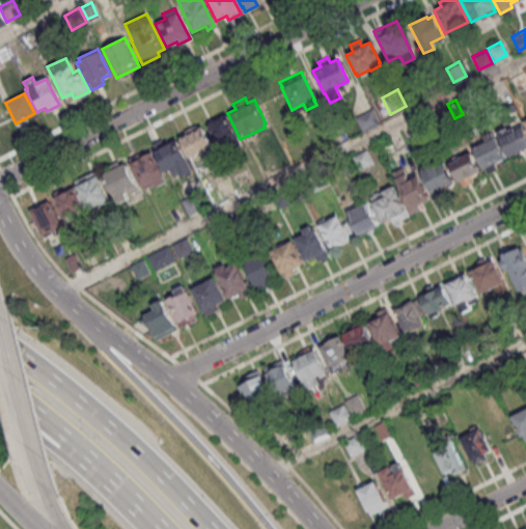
[(353,118),(360,132),(378,122),(370,109),(353,118)]
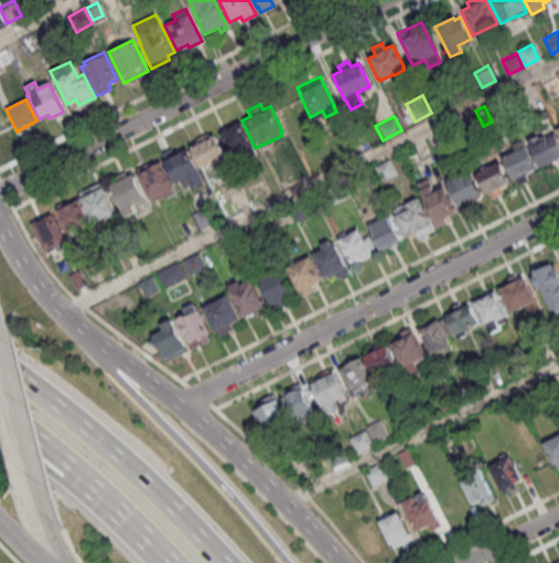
[(217,134),(233,166),(249,157),(247,151),(254,148),(239,121),(217,134)]
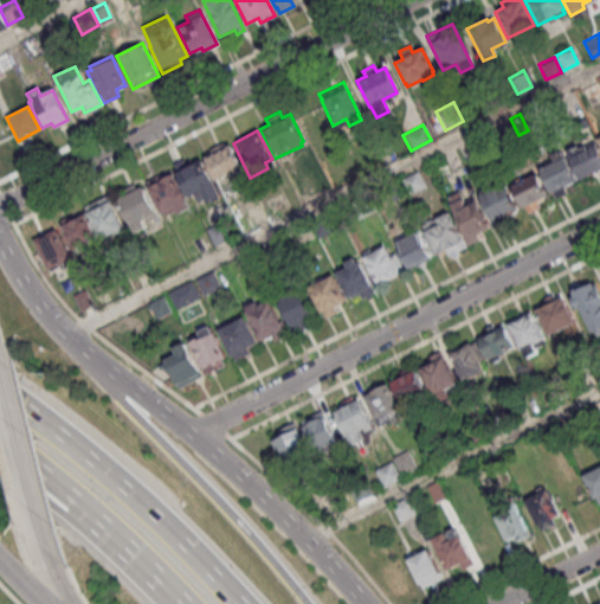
[(565,152),(579,180),(599,169),(599,158),(592,141),(576,148),(575,147),(565,152)]
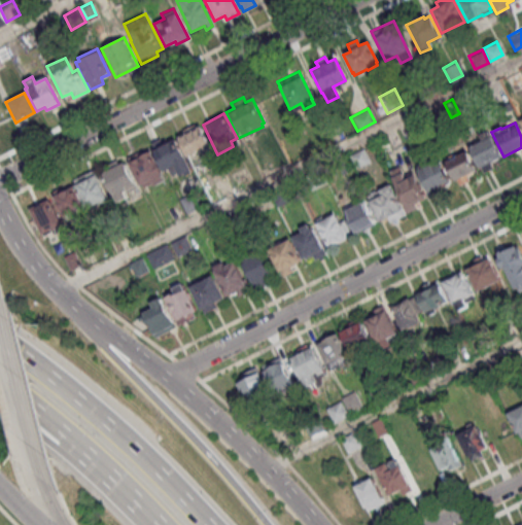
[(177,137),(183,134),(180,130),(193,124),(195,128),(200,126),(211,148),(199,154),(197,151),(186,156),(177,137)]
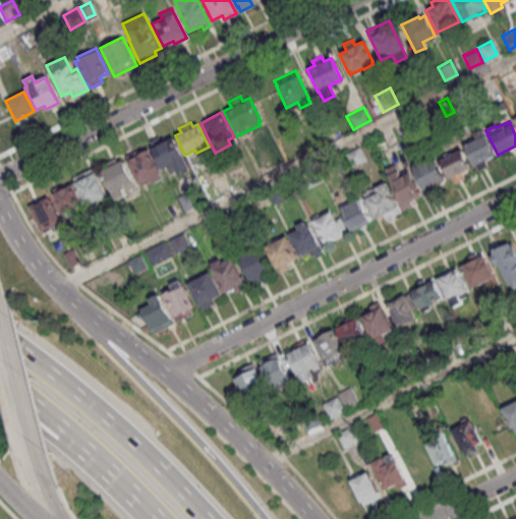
[(462,147),(472,167),(474,167),(476,171),(485,167),(483,162),(495,157),(484,135),(482,136),(479,130),(473,133),(476,140),(462,147)]
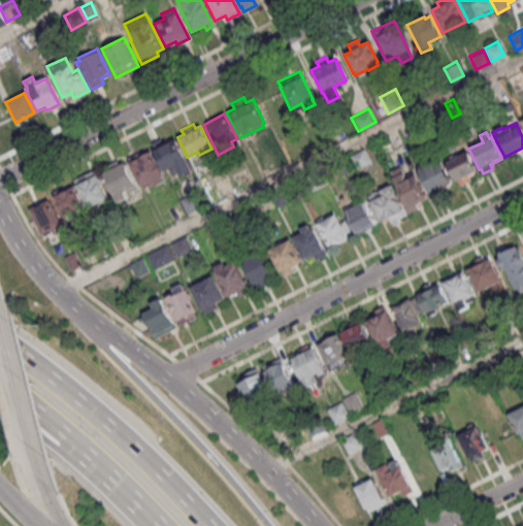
[(152,151),(162,172),(167,169),(170,175),(176,172),(178,177),(191,171),(174,138),(162,144),(158,138),(150,142),(154,150),(152,151)]
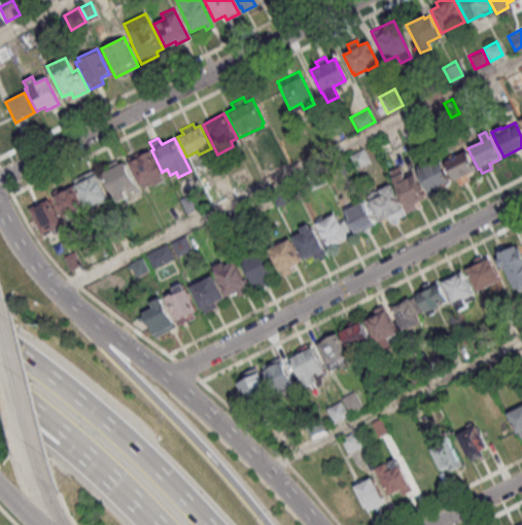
[(347,154),(353,168),(368,161),(360,147),(347,154)]
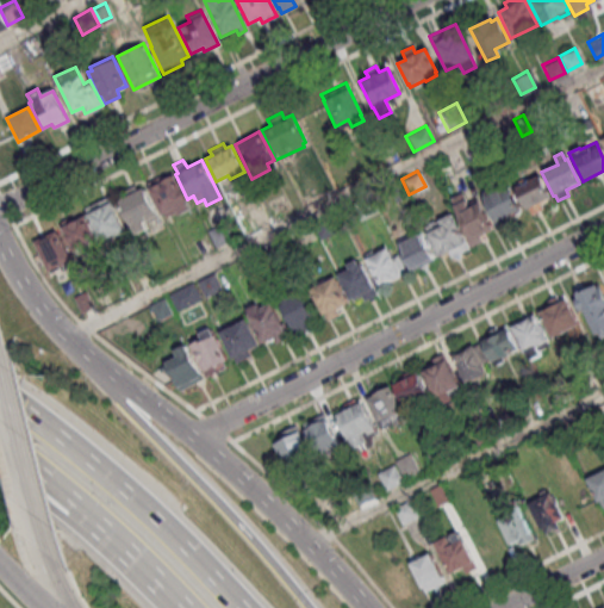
[(144,182),(160,213),(162,212),(163,216),(174,211),(176,216),(188,210),(187,208),(190,206),(180,187),(179,188),(172,175),(159,181),(157,177),(144,182)]
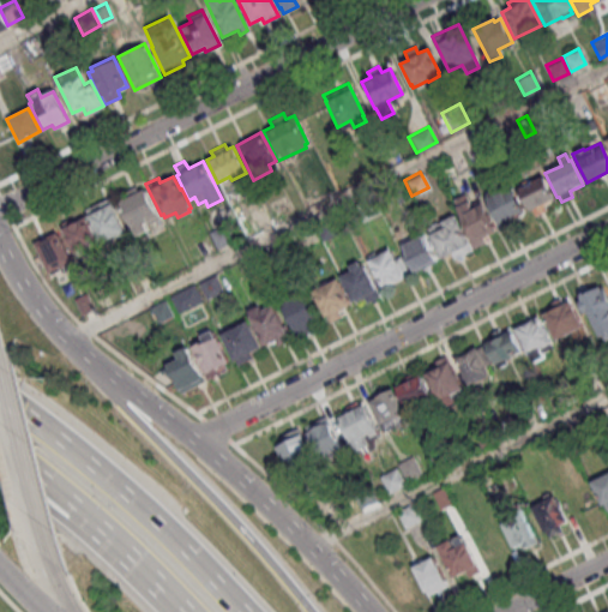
[(518,190),(531,216),(542,211),(540,207),(553,199),(541,178),(518,190)]
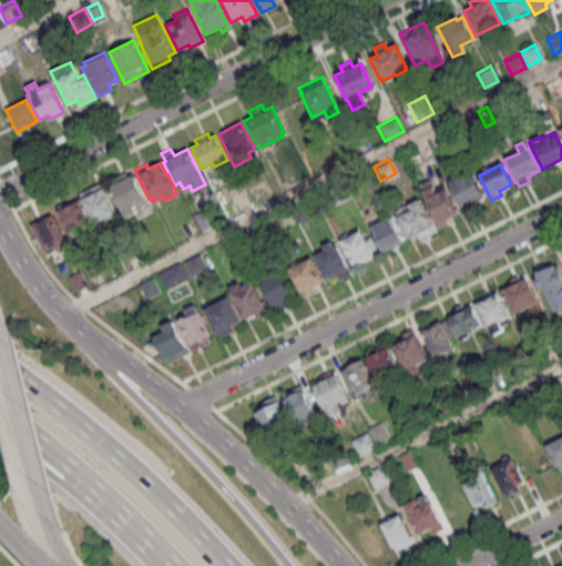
[(369,169),(376,182),(366,188),(359,174),(369,169)]
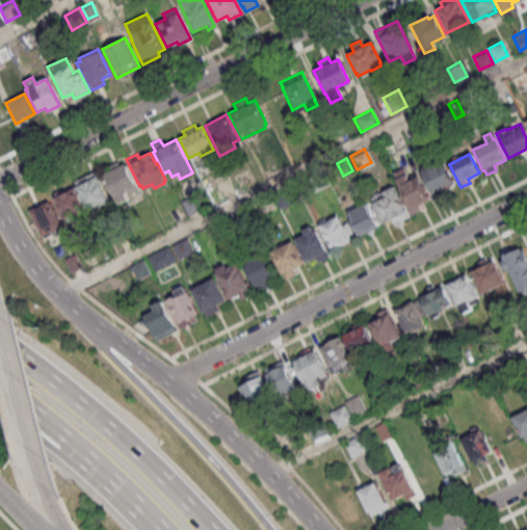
[(102,176),(116,205),(126,200),(123,194),(128,192),(129,193),(136,190),(124,164),(119,166),(115,161),(107,165),(110,171),(102,176)]
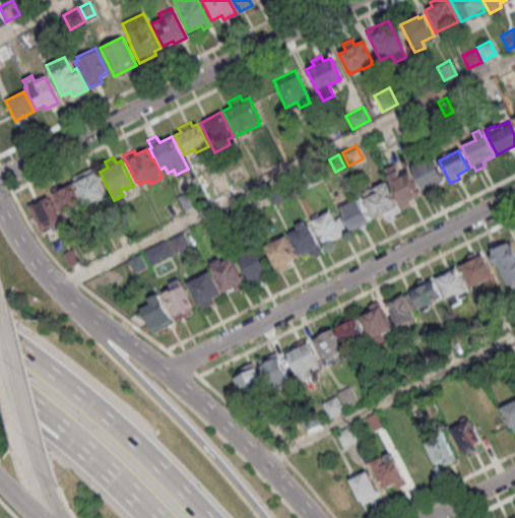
[(410,168),(425,198),(434,193),(431,187),(443,181),(432,157),(419,164),(417,162),(411,165),(412,167),(410,168)]
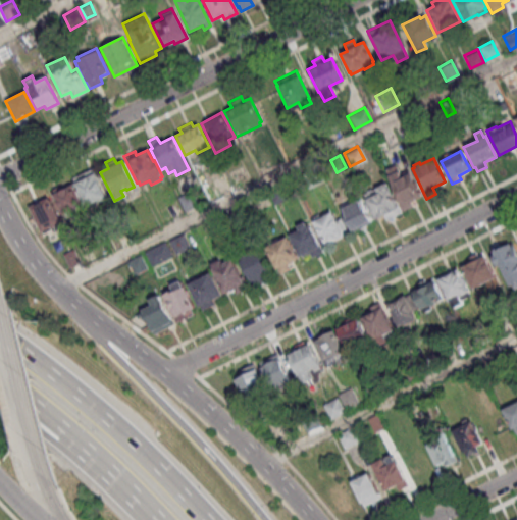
[(383,169),(391,186),(389,184),(401,210),(410,206),(408,203),(420,198),(406,167),(398,171),(394,164),(383,169)]
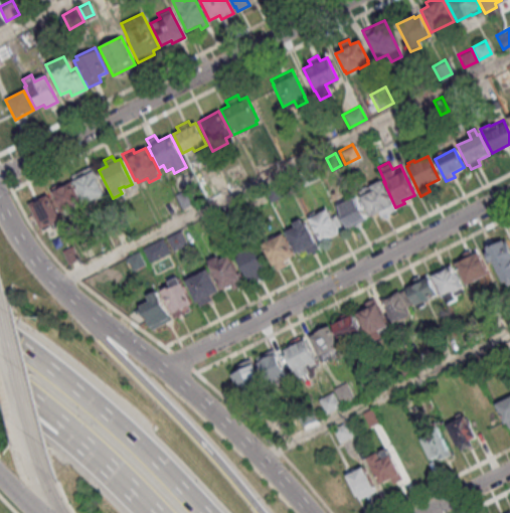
[(310,164),(317,179),(303,185),(296,171),(310,164)]
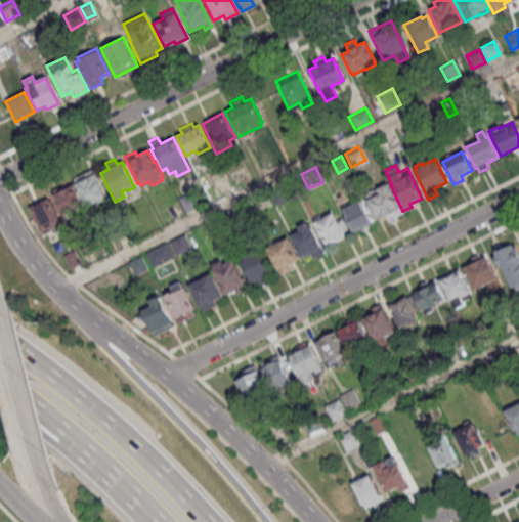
[(72,179),(86,208),(105,198),(96,180),(98,179),(92,168),(72,179)]
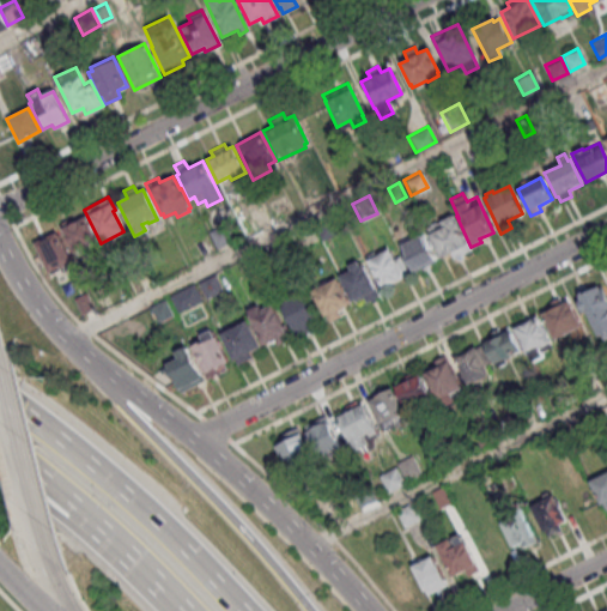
[(59,223),(62,229),(61,229),(73,253),(97,241),(85,216),(73,223),(70,217),(59,223)]
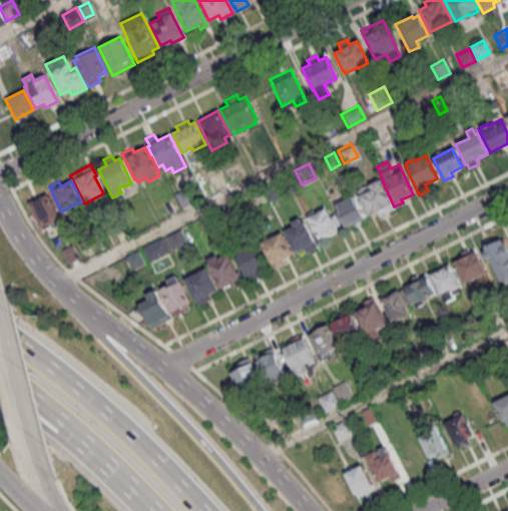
[(378,180),(380,184),(381,184),(393,208),(378,216),(376,212),(367,216),(358,196),(370,190),(368,185),(378,180)]
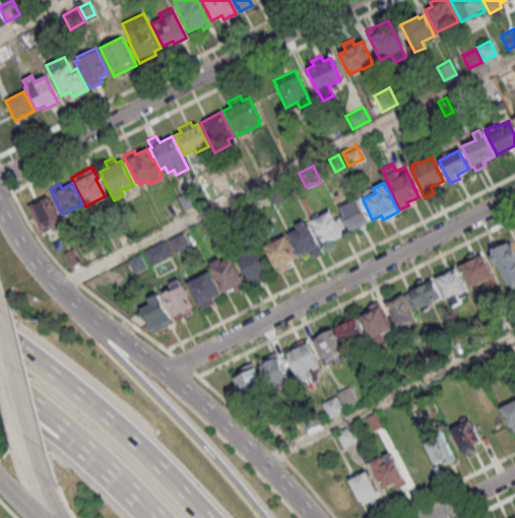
[(264,190),(271,203),(283,197),(277,184),(264,190)]
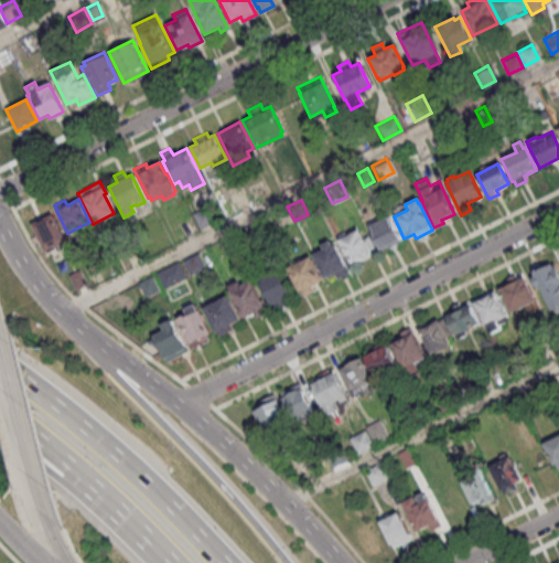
[(190,213),(199,229),(214,221),(205,204),(190,213)]
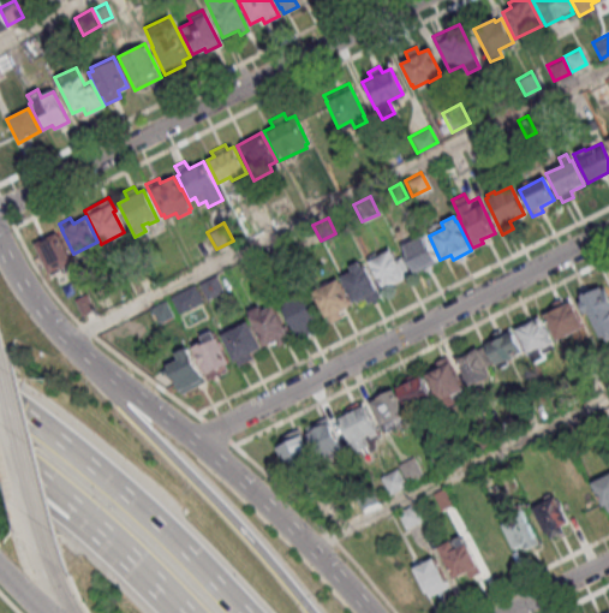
[(398,242),(412,272),(435,261),(421,231),(398,242)]
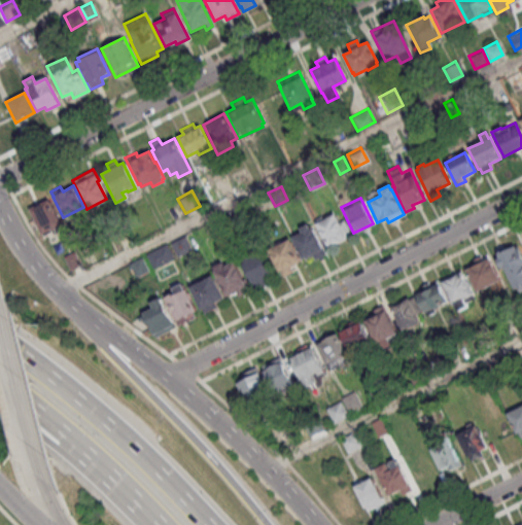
[(27,209),(35,225),(36,224),(41,235),(61,225),(47,199),(27,209)]
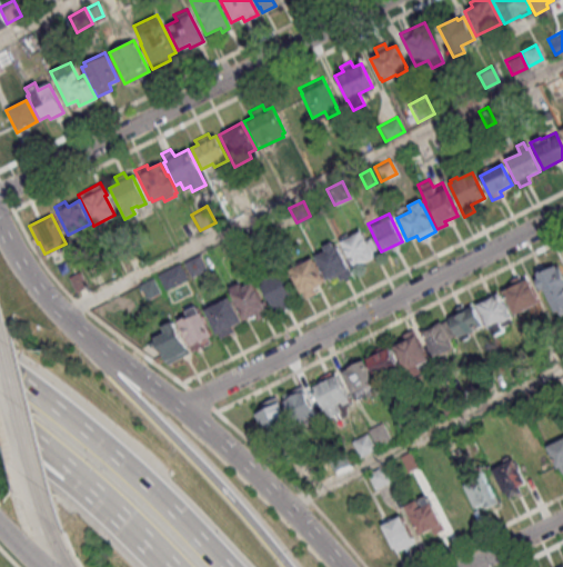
[(259,224),(265,238),(253,244),(247,230),(259,224)]
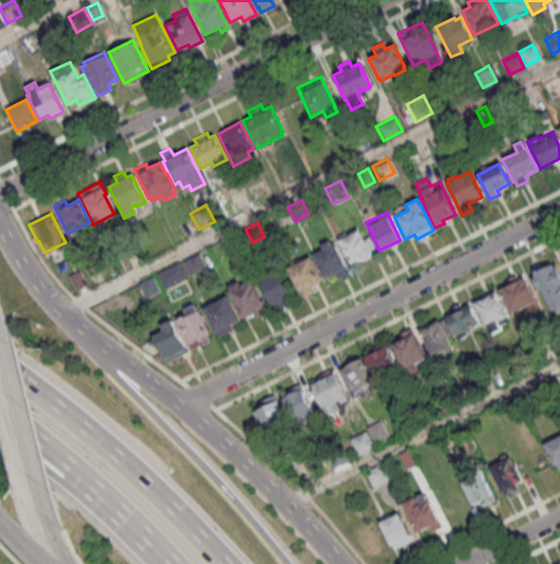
[(337,236),(342,232),(345,237),(357,231),(361,239),(367,236),(374,251),(370,253),(371,256),(349,267),(337,241),(339,240),(337,236)]
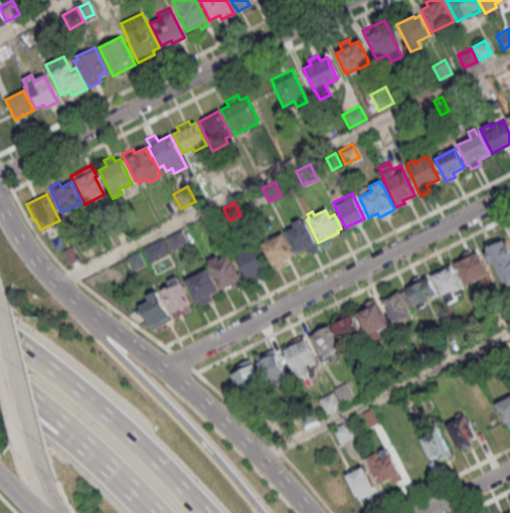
[(284,232),(294,253),(304,248),(306,253),(317,247),(304,222),(301,223),(299,219),(292,223),(294,227),(284,232)]
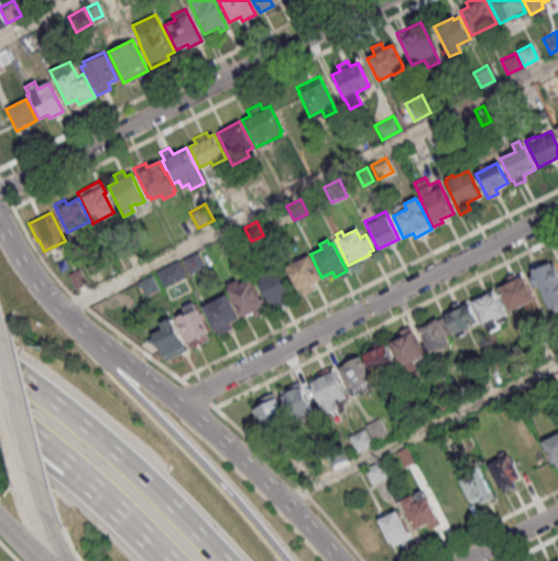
[(181,260),(187,275),(203,267),(195,252),(181,260)]
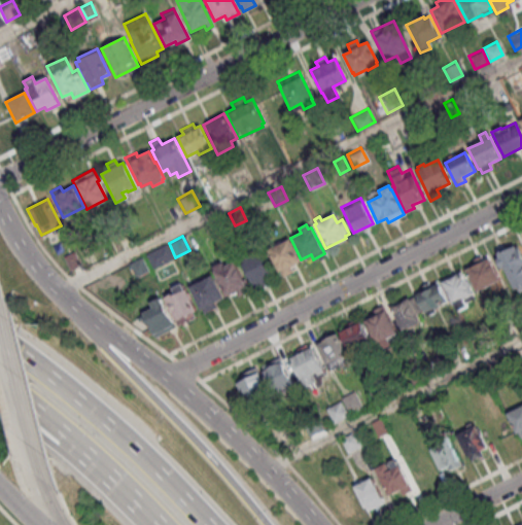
[(266,250),(277,273),(279,272),(281,276),(290,272),(288,267),(300,261),(288,239),(266,250)]
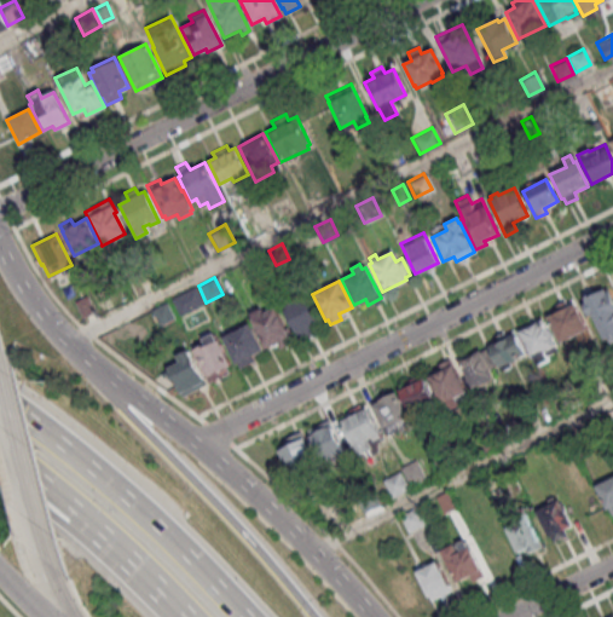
[(169,299),(177,316),(202,304),(194,287),(169,299)]
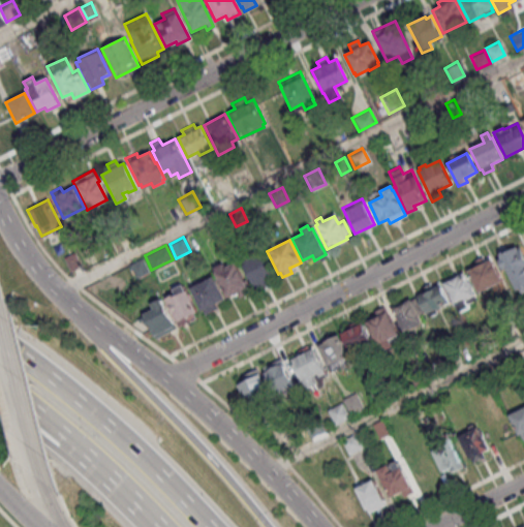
[(519,250),(523,259),(523,291),(522,293),(520,290),(516,292),(504,270),(501,271),(496,260),(498,259),(495,251),(502,247),(505,253),(515,249),(517,251),(519,250)]
